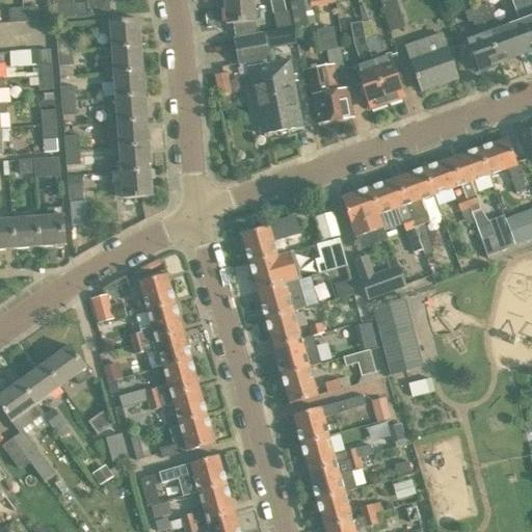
[(253,0),(224,0),(227,25),(255,23),(253,0)]
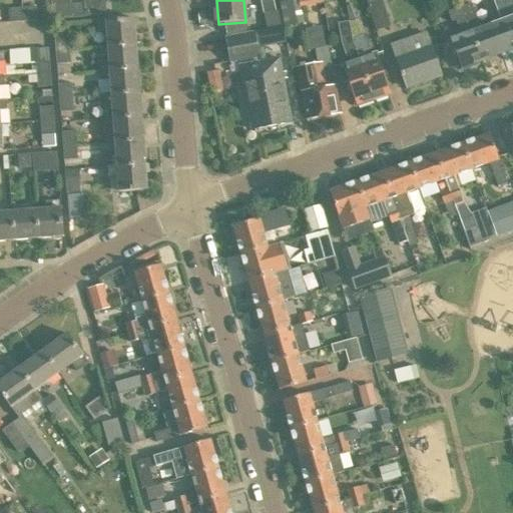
[(295,0),(279,4),(285,27),(303,22),(297,0),(295,0)]
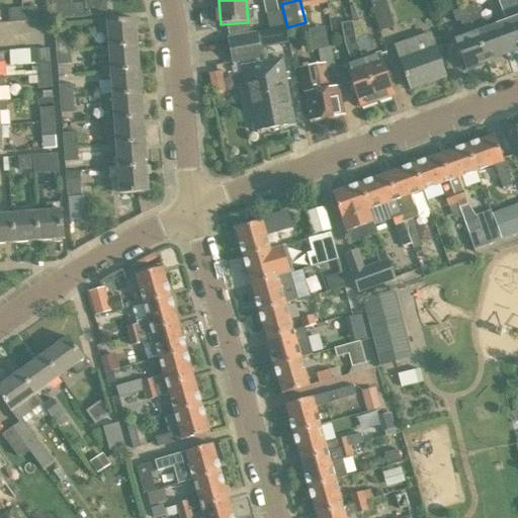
[(368,0),(379,32),(394,27),(384,0),(368,0)]
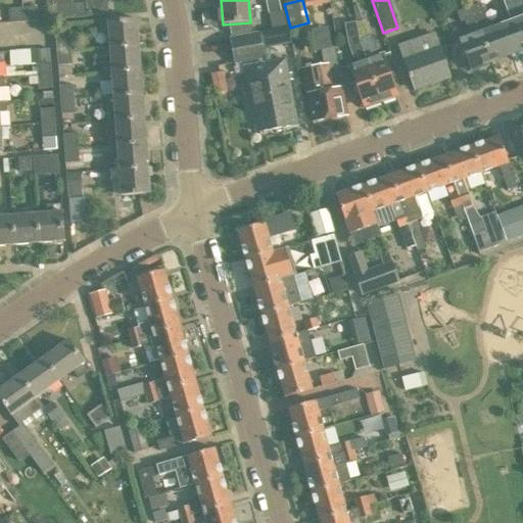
[(503,0),(511,21),(501,26),(511,54),(522,49),(522,26),(515,2),(514,0),(503,0)]
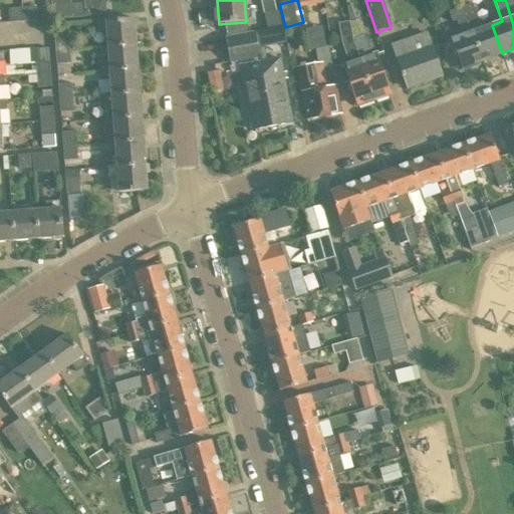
[(513,0),(505,0),(506,2),(513,25),(513,0)]
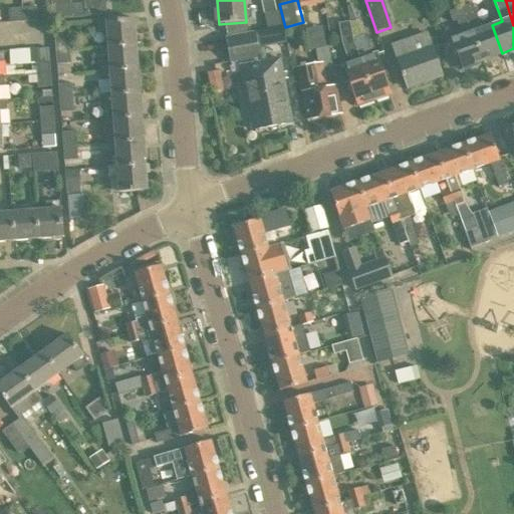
[(103,2),(70,5),(71,18),(104,16),(103,2)]
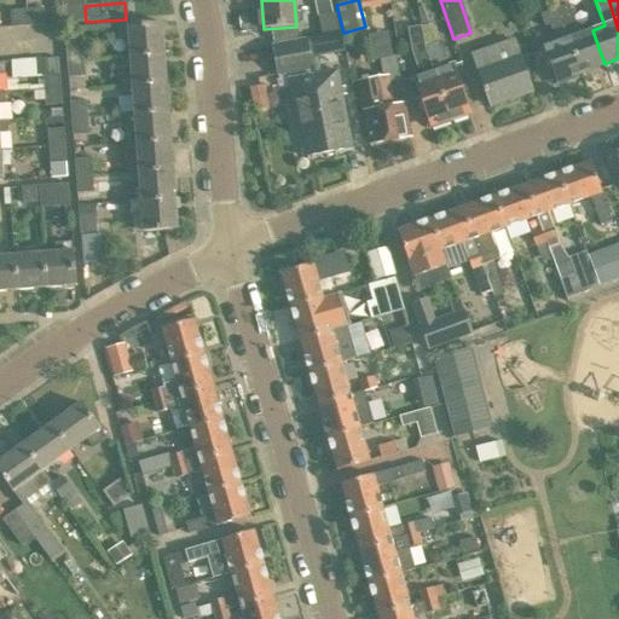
[(568,4),(557,7),(582,73),(605,64),(593,30),(579,35),(568,4)]
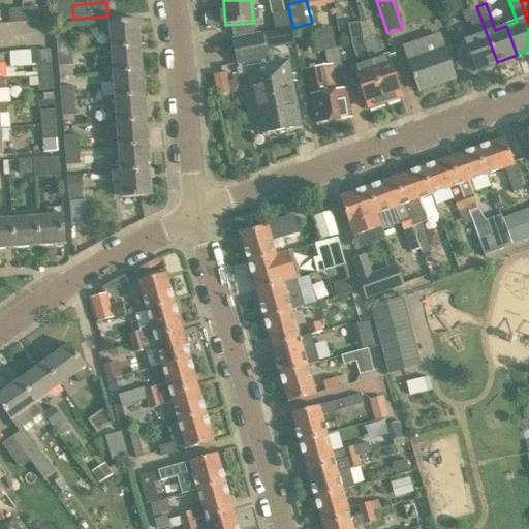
[(73,19),(72,5),(48,7),(49,21),(73,19)]
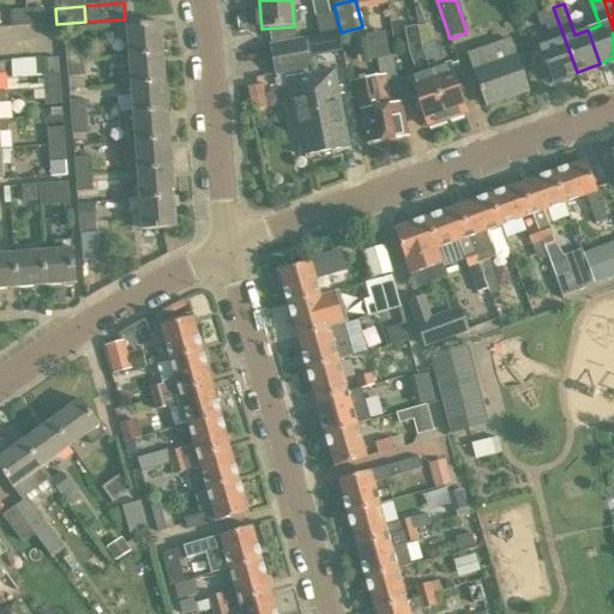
[(577,72),(553,7),(536,14),(540,26),(545,25),(551,43),(540,47),(552,82),(577,72)]
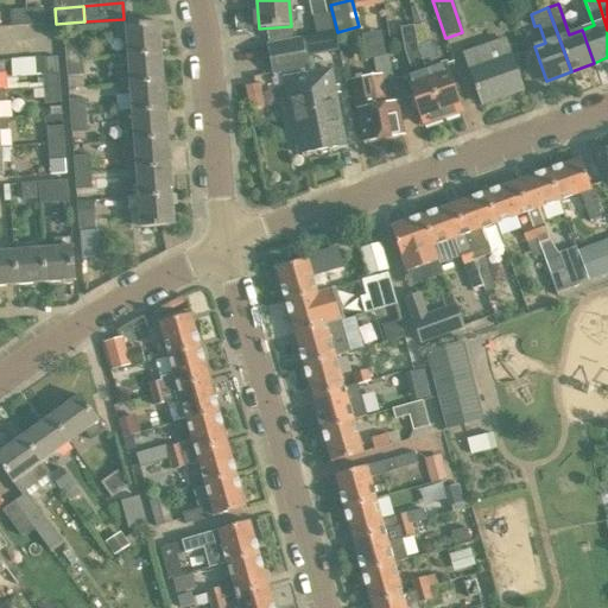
[(43,8),(27,10),(29,26),(44,25),(43,8)]
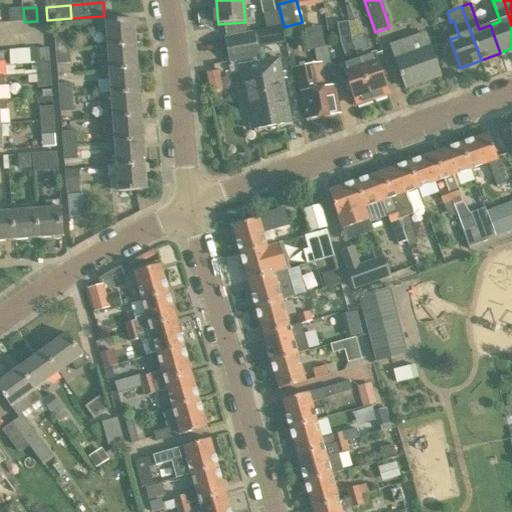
[(24,22),(23,8),(8,9),(9,23),(24,22)]
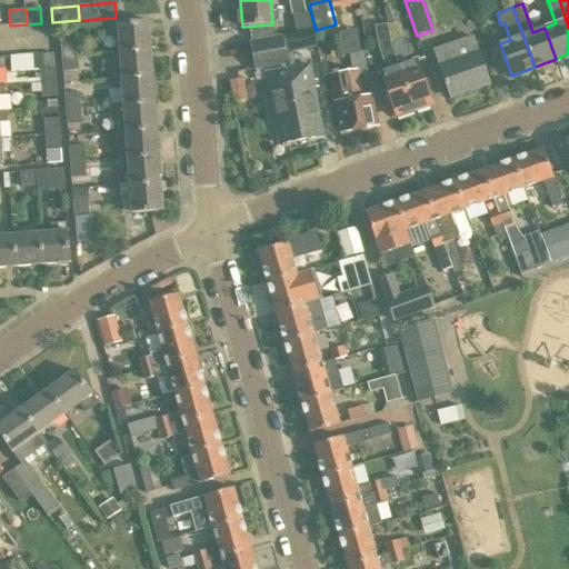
[(307,12),(291,16),(295,31),(310,28),(307,12)]
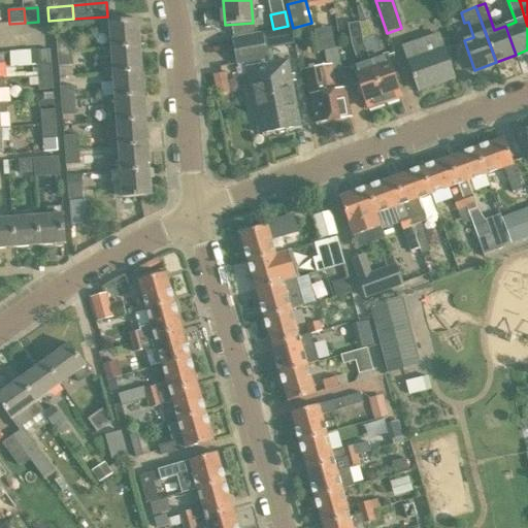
[(360,23),(359,23),(362,40),(383,103),(401,97),(388,57),(376,61),(374,53),(377,52),(365,13),(357,17),(360,23)]
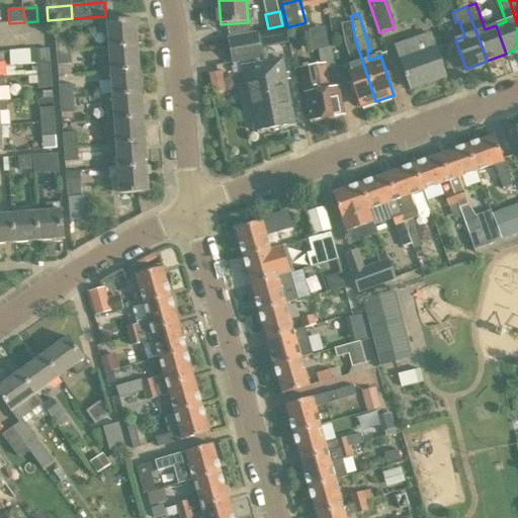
[(101,49),(101,50),(138,47),(136,21),(99,23),(100,32),(107,32),(109,48),(101,49)]
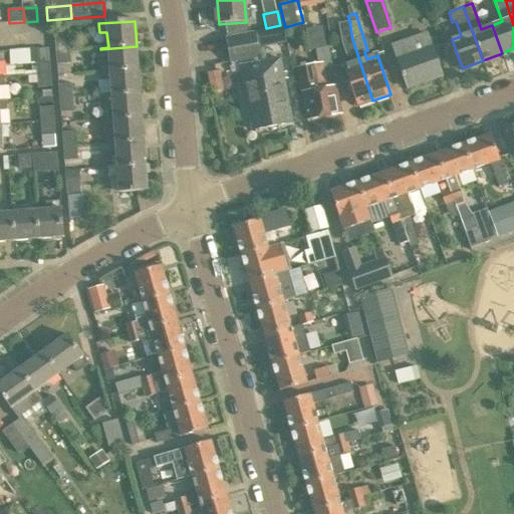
[(352,39),(349,22),(338,24),(341,44),(346,58),(349,56),(352,64),(343,66),(356,106),(372,100),(352,39)]
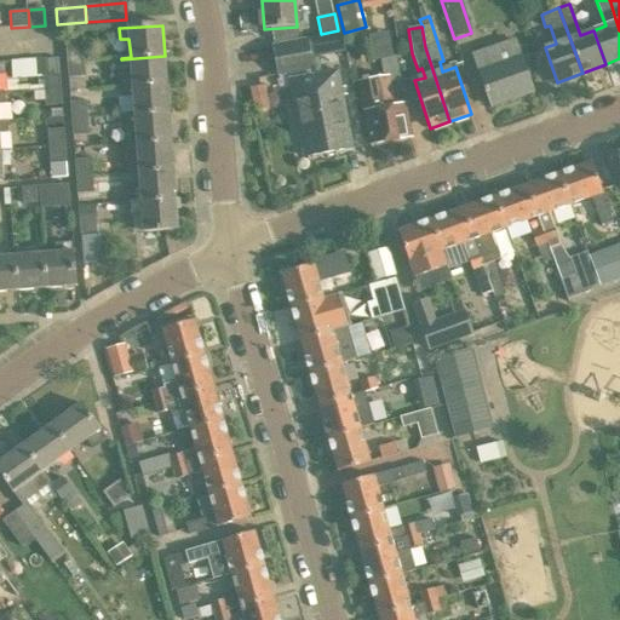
[(375,34),(380,57),(400,52),(395,30),(375,34)]
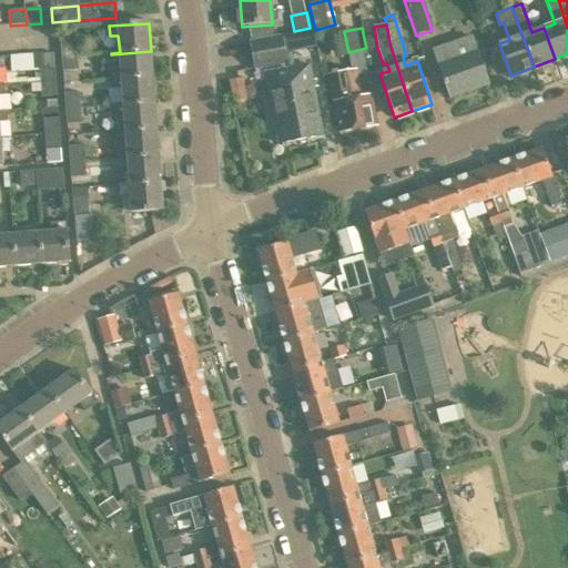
[(272,37),(249,41),(254,71),(287,66),(282,36),(272,37)]
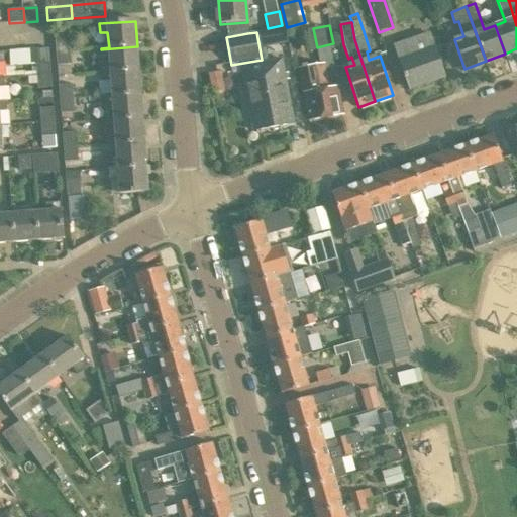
[(443,77),(433,47),(428,32),(394,44),(409,89),(443,77)]
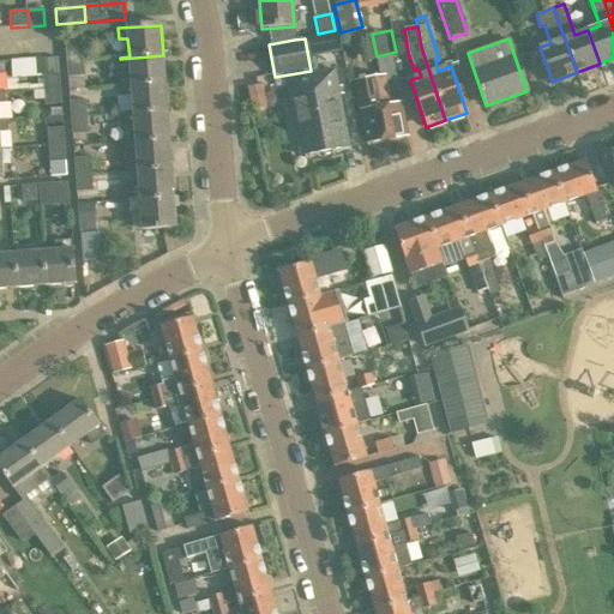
[(65,44),(66,62),(83,61),(82,43),(65,44)]
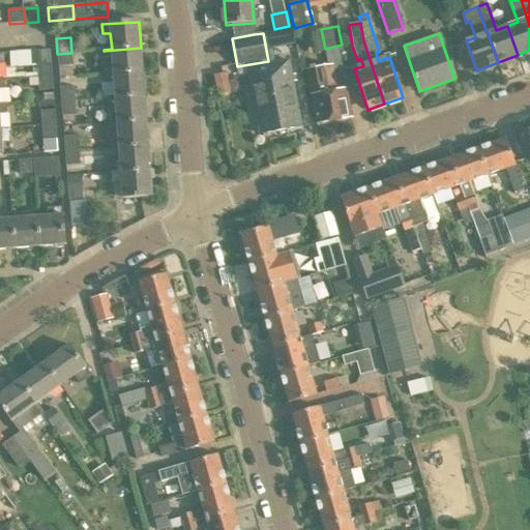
[(105,75),(105,76),(142,72),(141,48),(104,51),(104,58),(112,58),(114,74),(105,75)]
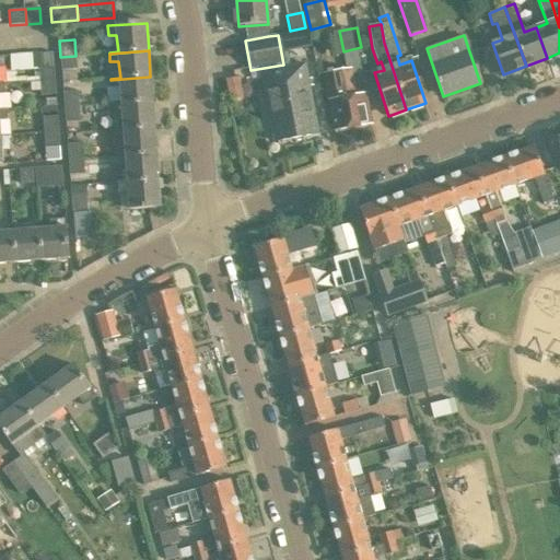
[(347,71),(331,73),(337,98),(329,100),(335,131),(372,125),(366,93),(357,95),(352,73),(362,72),(359,50),(343,53),(347,71)]
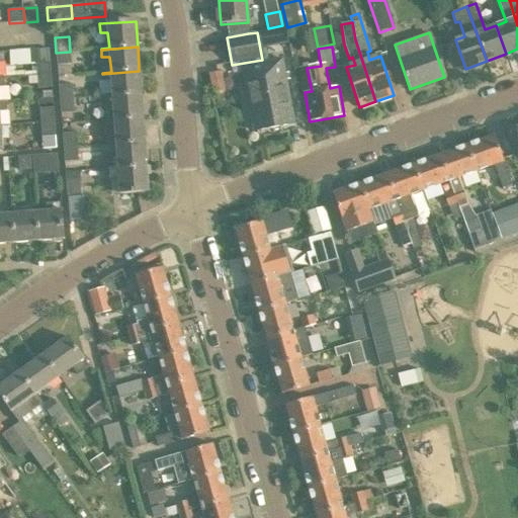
[(5,79),(36,76),(51,74),(49,49),(34,50),(9,52),(9,53),(10,66),(35,64),(36,71),(4,74),(5,79)]
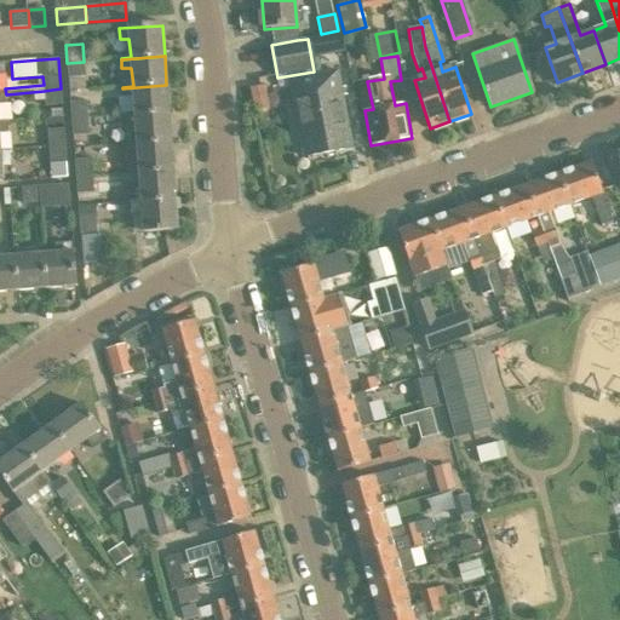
[(84,62),(67,63),(68,79),(85,78),(84,62)]
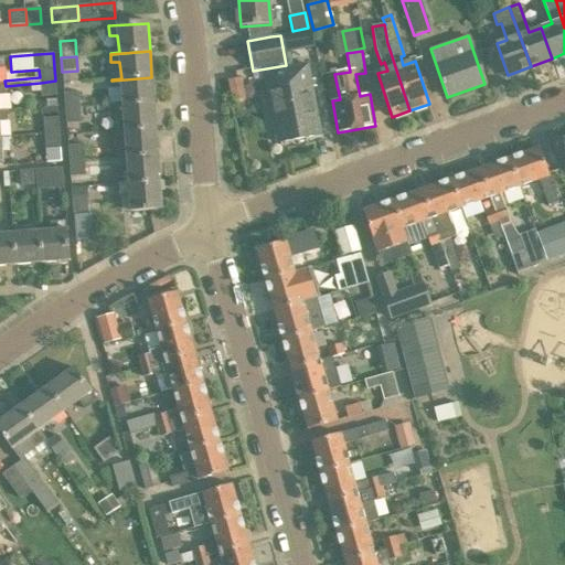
[(308,65),(286,70),(299,139),(321,135),(308,65)]
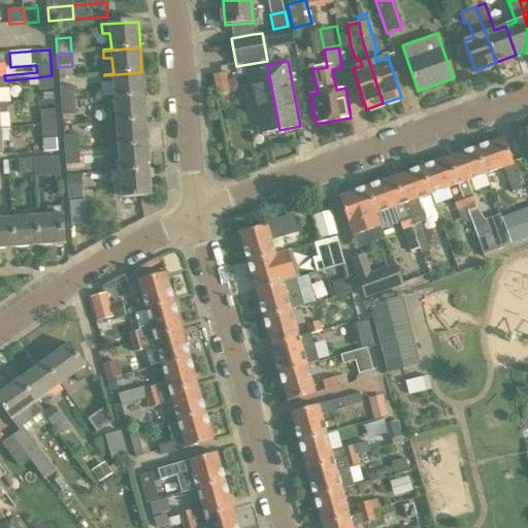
[(279,130),(267,65),(246,68),(260,134),(279,130)]
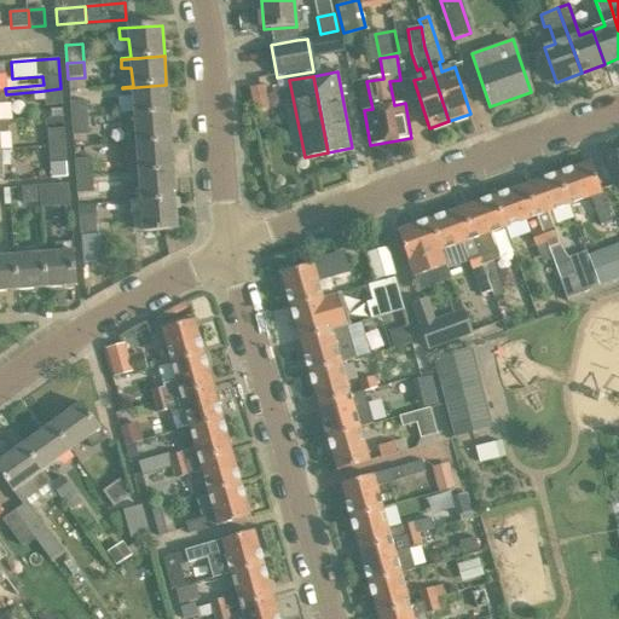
[(125,116),(168,113),(166,85),(122,88),(123,97),(133,97),(134,115),(125,116)]
